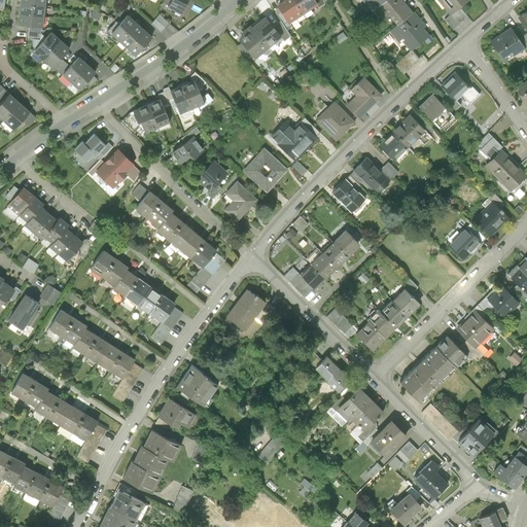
[(173,0),(169,8),(185,16),(192,0),(173,0)]
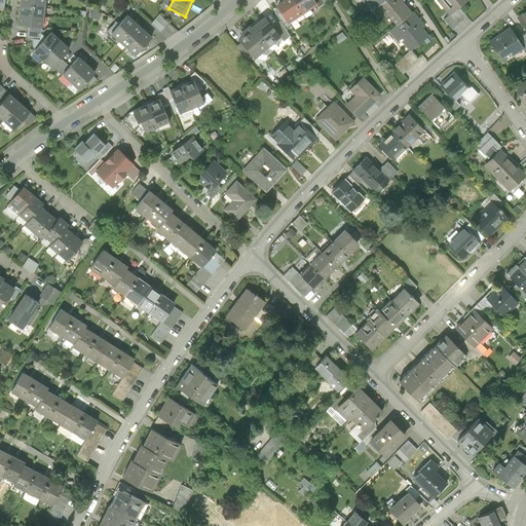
[(276,0),(275,1),(282,10),(288,20),(302,11),(295,0),(276,0)]
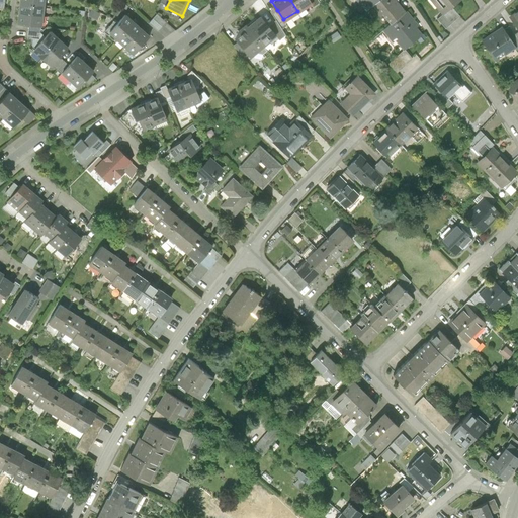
[(290,0),(297,11),(312,2),(310,0),(290,0)]
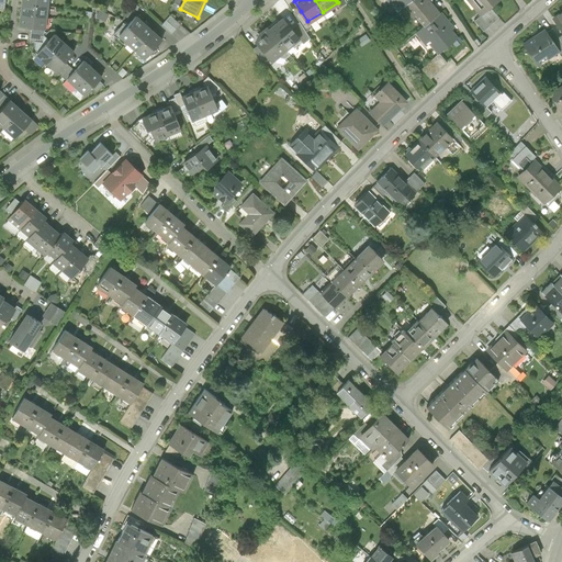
[(431,0),(409,0),(402,7),(411,18),(416,13),(425,24),(441,11),(431,0)]
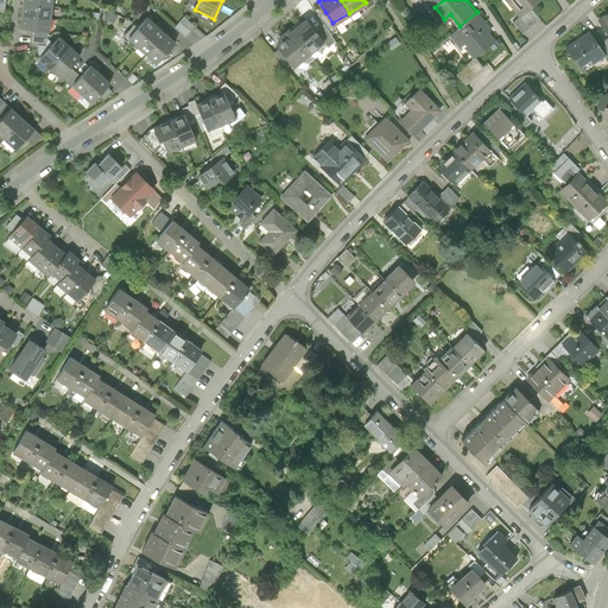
[(507,0),(520,16),(531,7),(538,0),(507,0)]
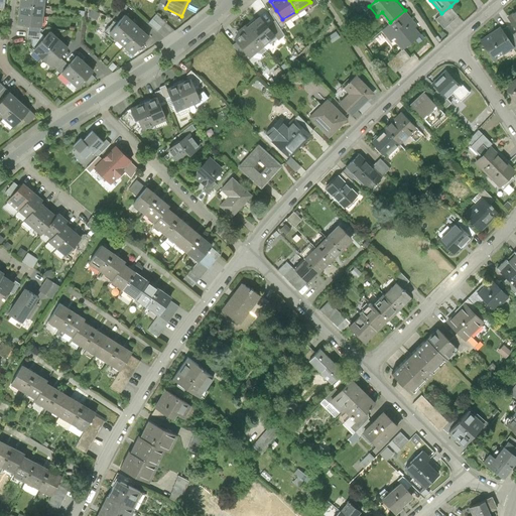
[(44,5),(19,2),(17,13),(43,15),(44,5)]
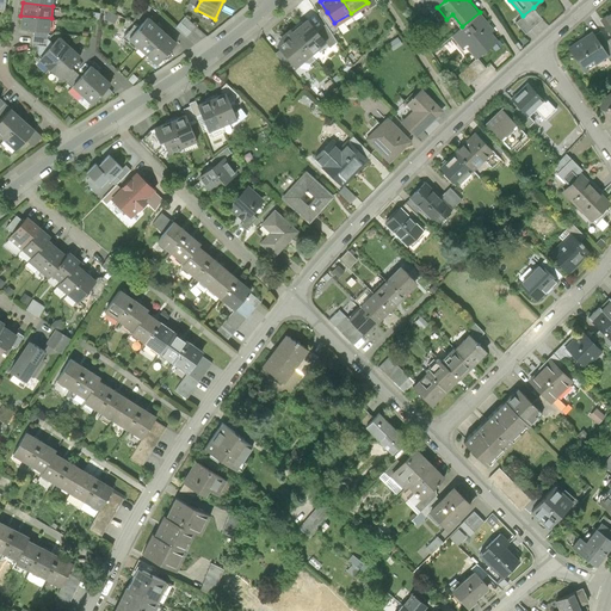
[(523,16),(517,22),(526,32),(543,18),(534,7),(523,16)]
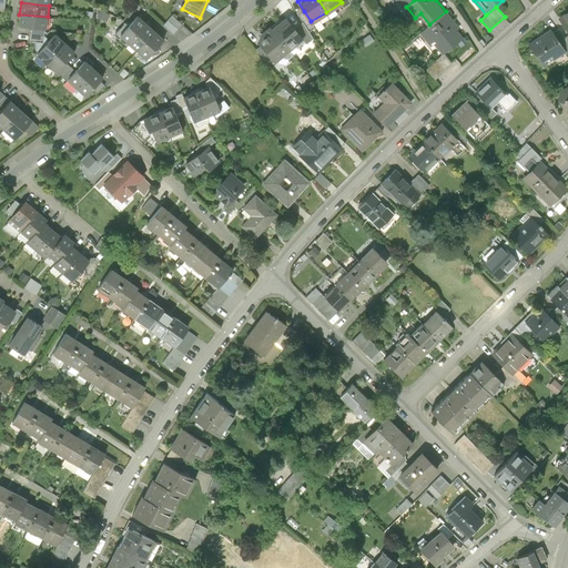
[(567,9),(557,17),(567,33),(567,9)]
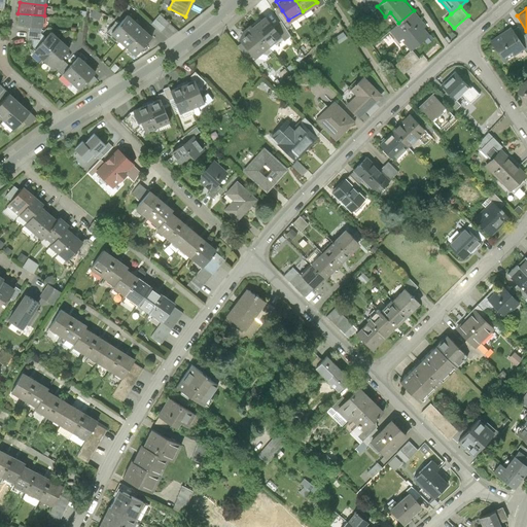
[(414,10),(398,23),(389,30),(399,43),(403,40),(410,49),(412,48),(430,34),(424,27),(426,25),(415,9),(414,10)]
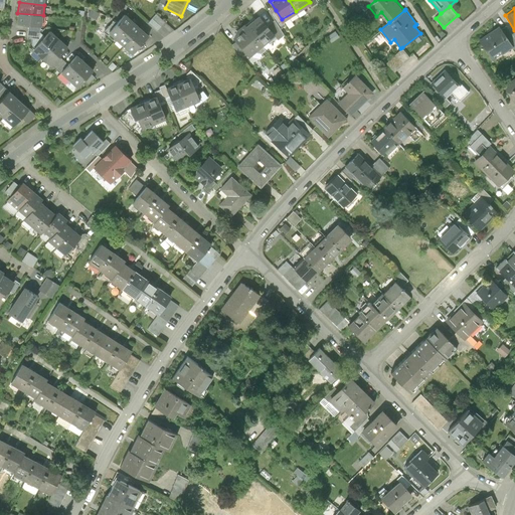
[(282,19),(276,10),(271,13),(275,19),(280,28),(285,24),(282,19)]
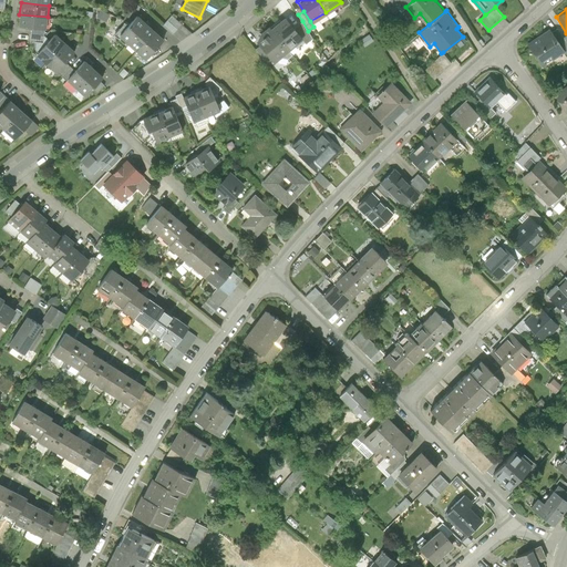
[(48,17),(19,14),(18,26),(32,28),(47,29),(48,17)]
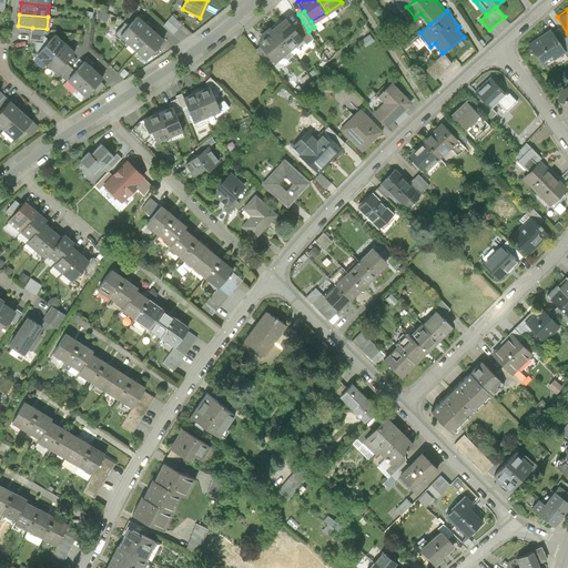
[(120,38),(128,46),(149,24),(140,16),(120,38)]
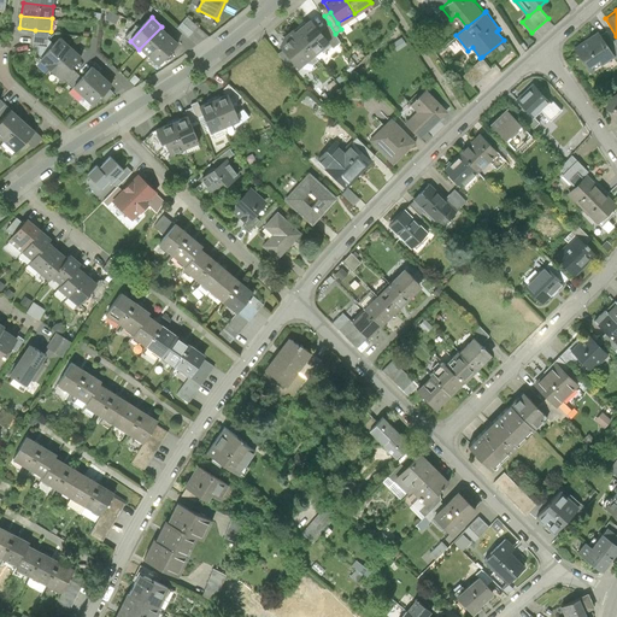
[(199,28),(188,18),(178,28),(191,39),(199,28)]
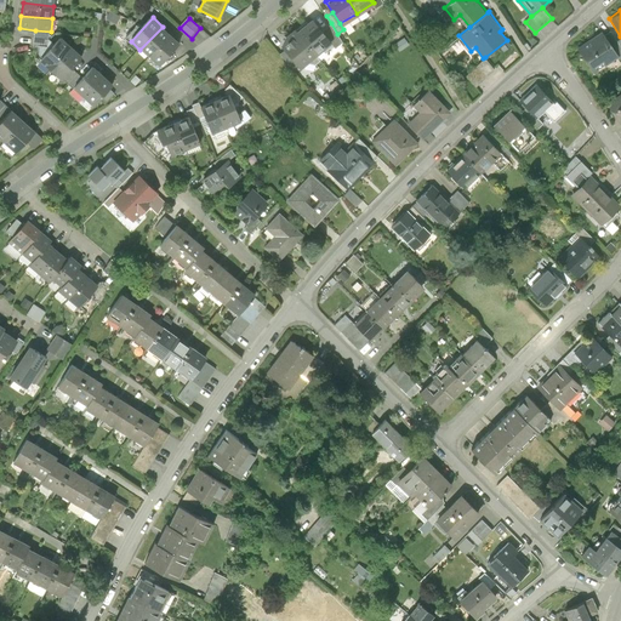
[(297,32),(314,53),(320,49),(323,52),(332,45),(322,32),(312,20),(297,32)]
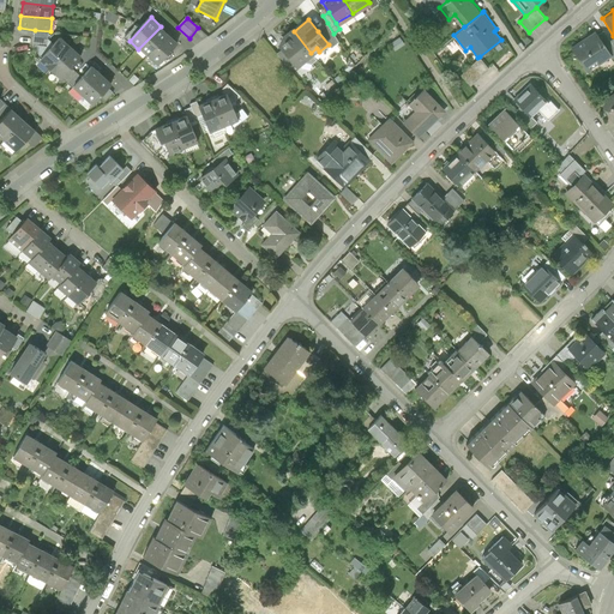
[(137,23),(125,36),(127,40),(140,26),(137,23)]
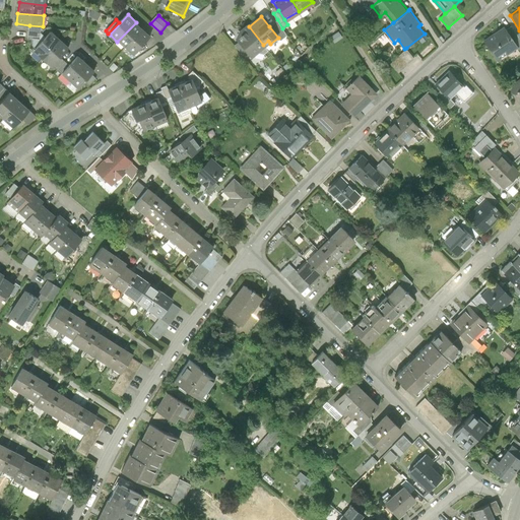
[(269,26),(278,38),(280,40),(286,35),(282,28),(277,19),(269,26)]
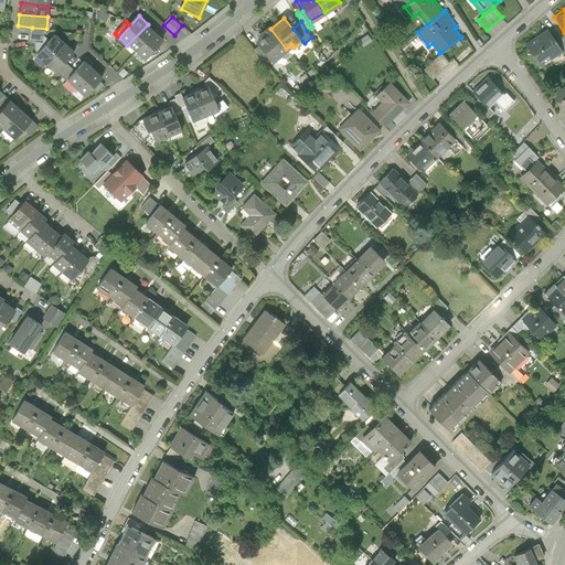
[(136,53),(156,32),(148,24),(127,45),(136,53)]
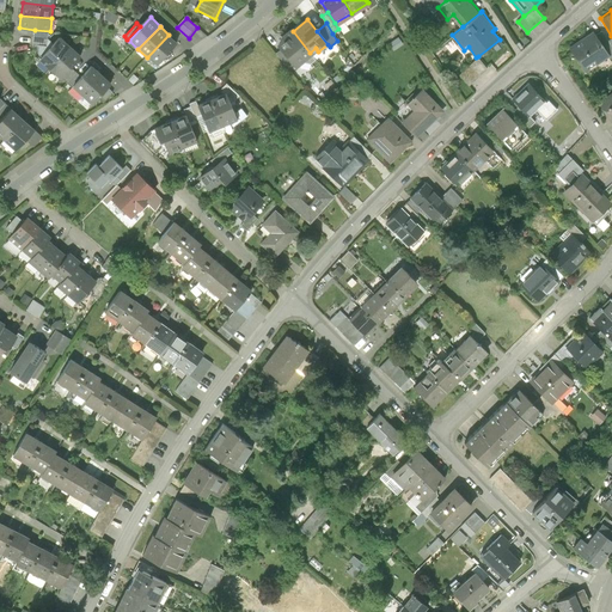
[(283,41),(279,44),(281,48),(295,65),(300,61),(310,63),(314,59),(310,53),(293,31),(291,29),(281,37),(283,41)]
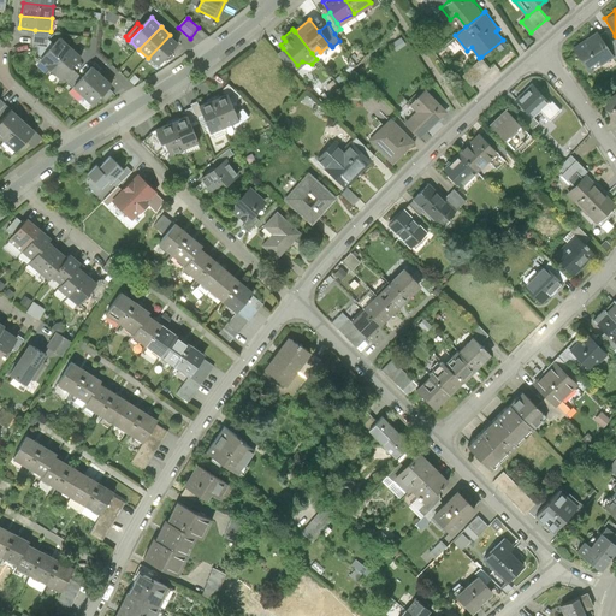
[(49,40),(51,31),(35,30),(34,39),(49,40)]
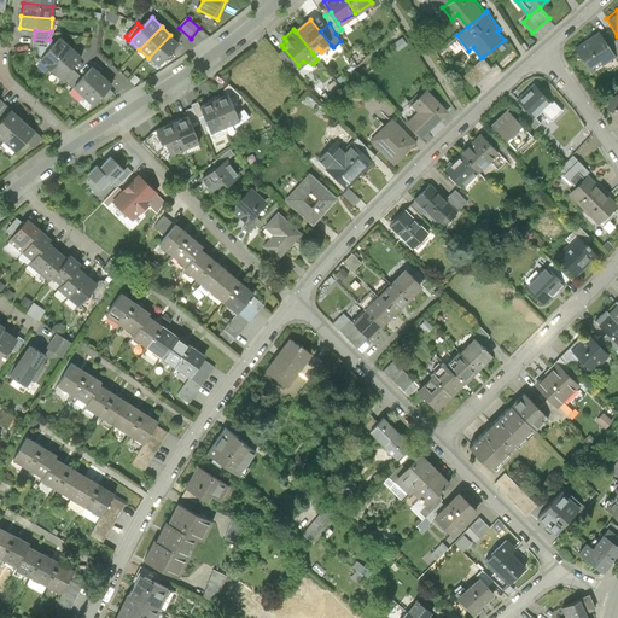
[(598,30),(573,47),(589,71),(614,54),(600,35),(598,30)]
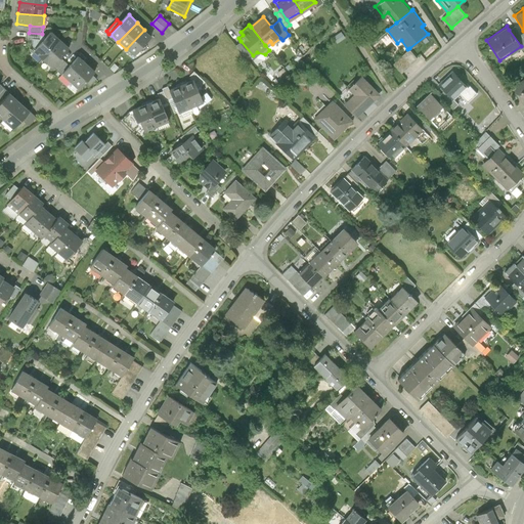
[(514,26),(509,30),(521,46),(523,49),(523,48),(523,40),(520,34),(514,26)]
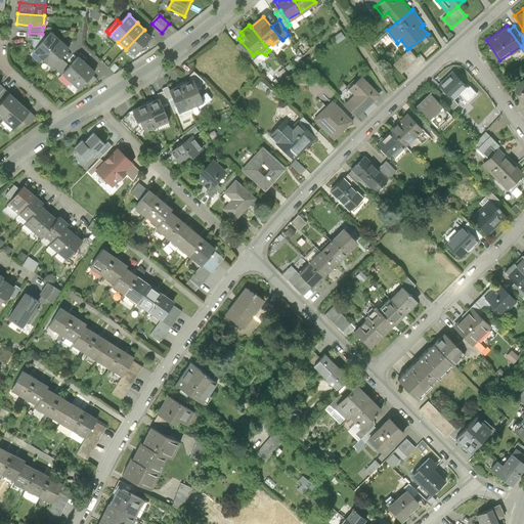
[(151,37),(144,30),(126,49),(133,56),(151,37)]
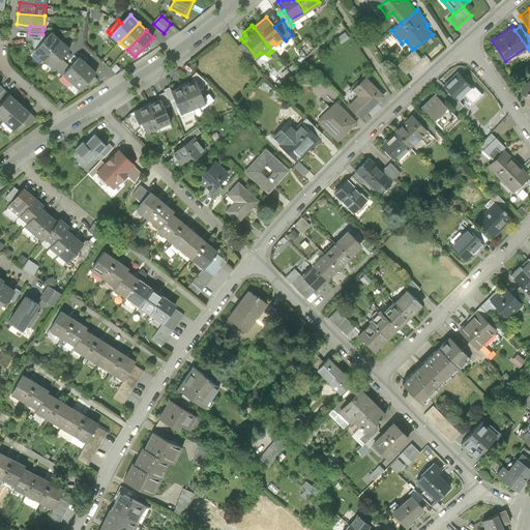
[(61,42),(52,34),(34,53),(43,61),(61,42)]
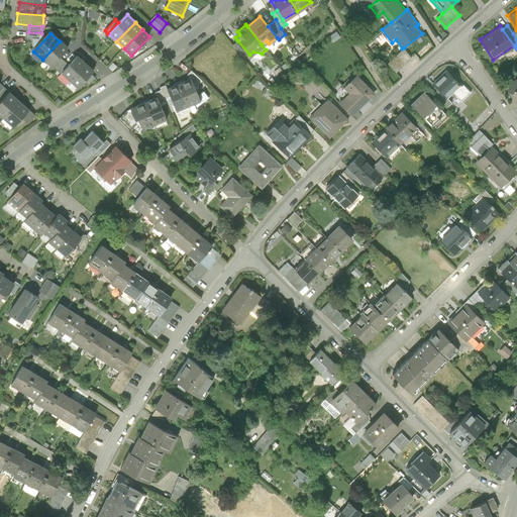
[(249,55),(237,40),(233,44),(244,59),(249,55)]
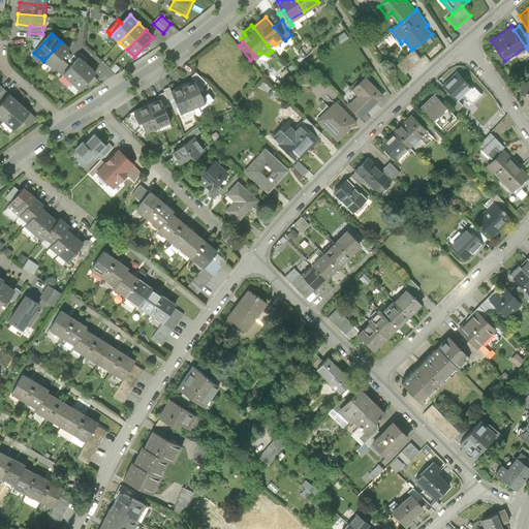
[(61,42),(43,61),(52,69),(61,60),(69,51),(61,42)]
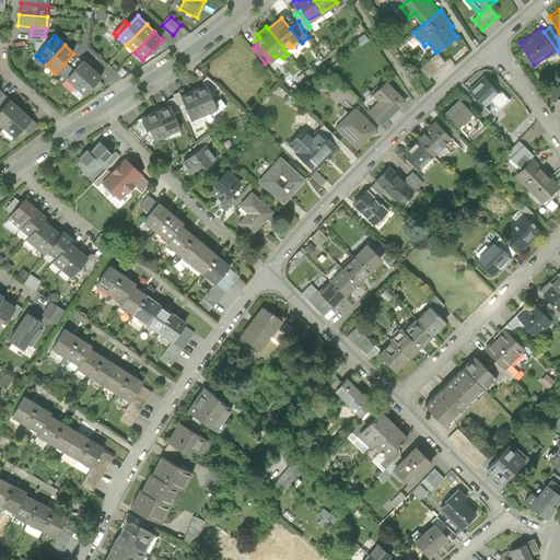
[(420,67),(429,78),(446,61),(438,51),(420,67)]
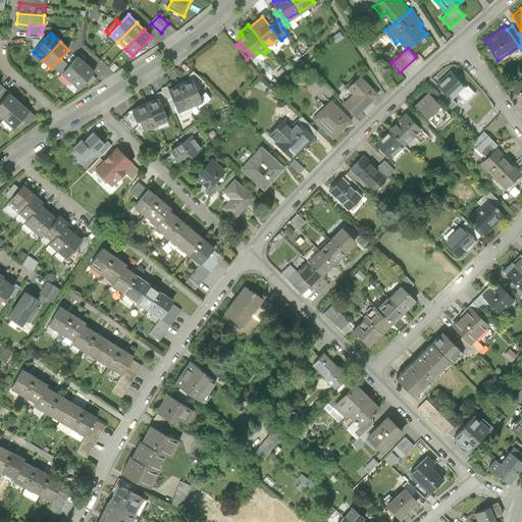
[(87,66),(79,58),(68,68),(61,75),(69,83),(87,66)]
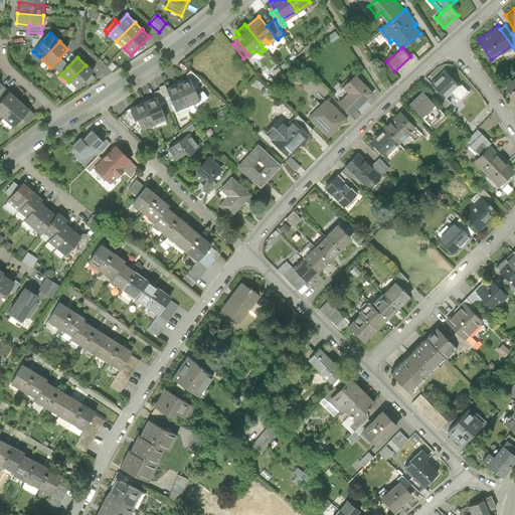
[(59,58),(50,67),(53,70),(58,76),(60,74),(67,67),(59,58)]
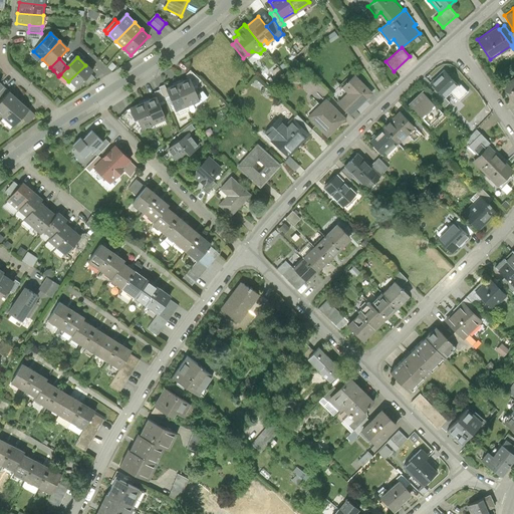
[(85,65),(68,81),(76,89),(83,83),(91,75),(93,73),(85,65)]
